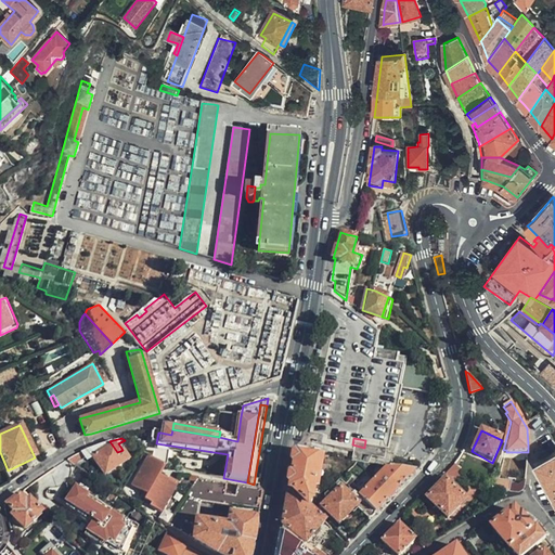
[(110,441),(85,449),(90,459),(91,457),(103,474),(127,459),(120,451),(117,452),(110,441)]
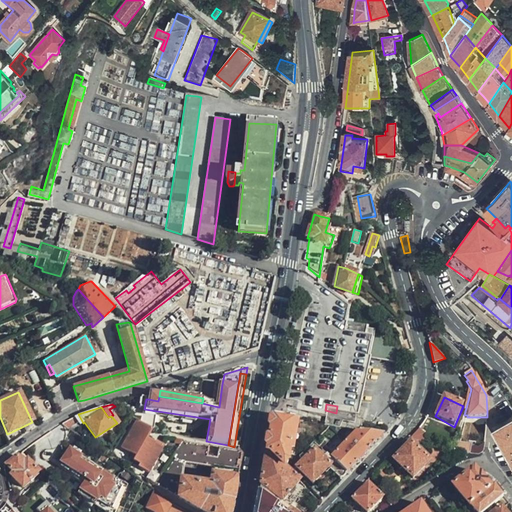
[(339,428),(340,423),(334,422),(336,413),(325,410),(324,416),(323,420),(323,425),(339,428)]
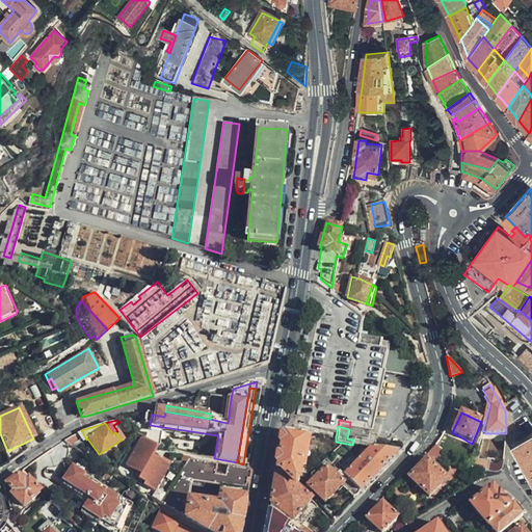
[(81,430),(75,433),(78,439),(81,443),(86,440),(81,430)]
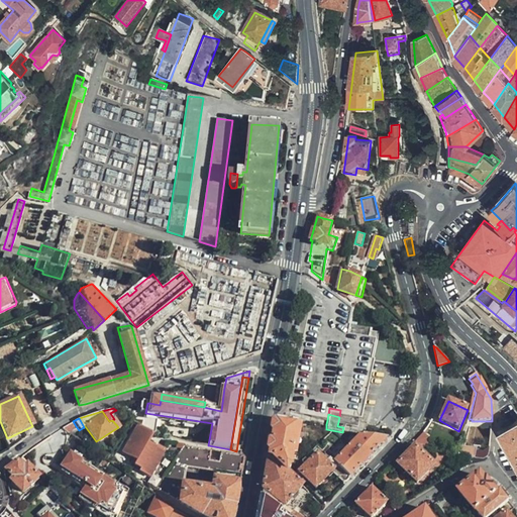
[(73,421),(63,427),(69,431),(76,426),(73,421)]
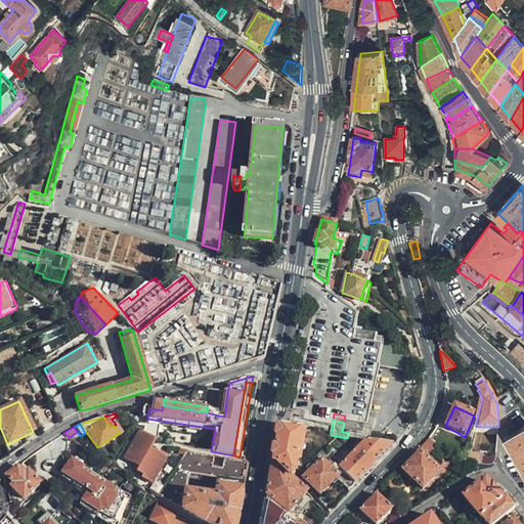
[(304,438),(306,431),(279,427),(272,468),(288,480),(291,477),(295,462),(296,456),(303,459),(303,457),(306,459),(307,451),(309,452),(312,440),(304,438)]
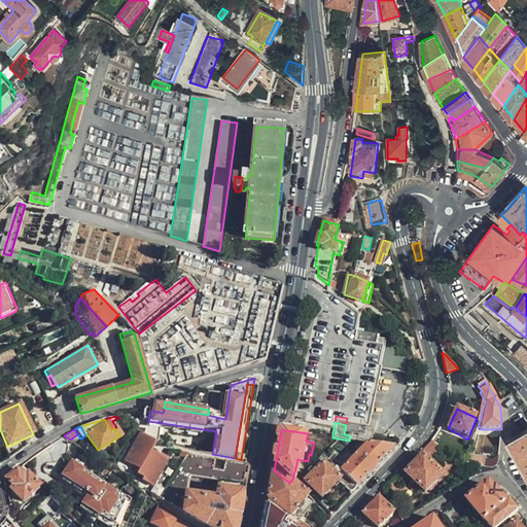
[(157,443),(141,432),(124,461),(134,467),(142,453),(147,445),(153,448),(157,443)]
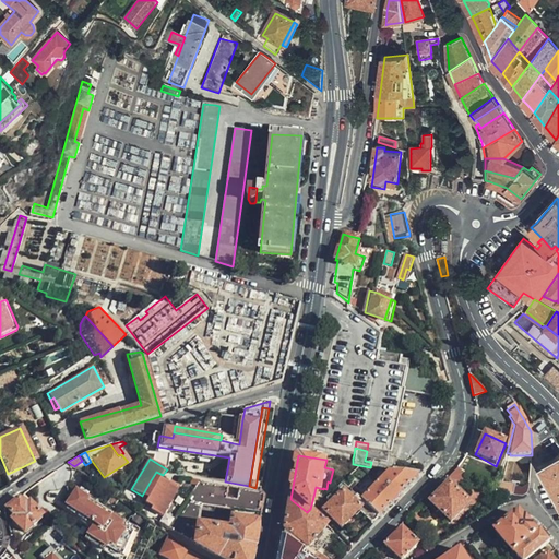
[(558,459),(543,470),(556,492),(554,495),(558,503),(558,459)]
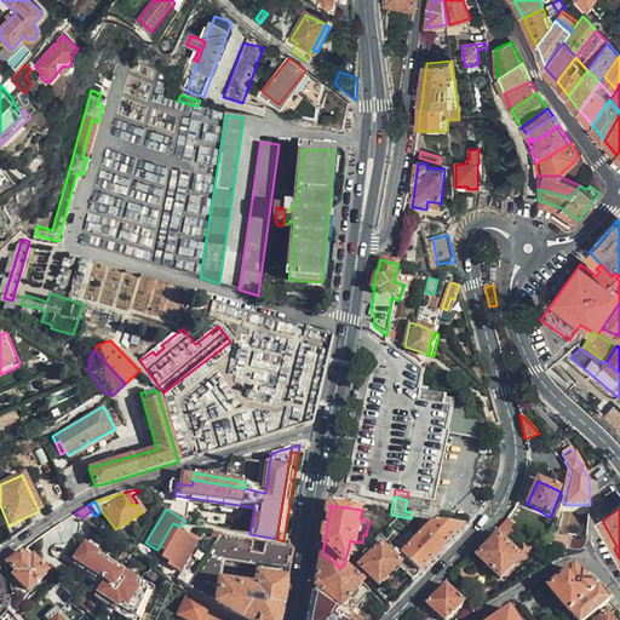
[(509,520),(494,532),(514,535),(515,526),(509,520)]
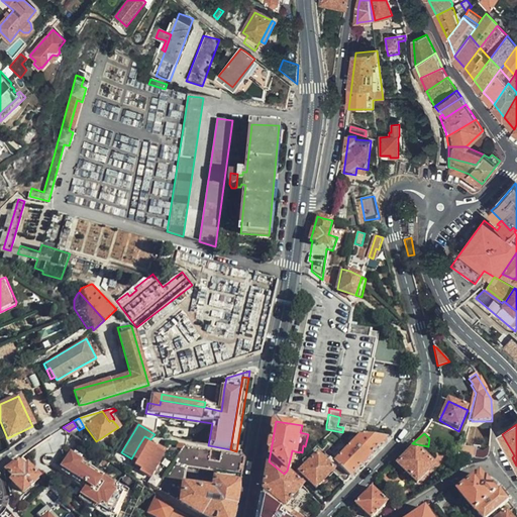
[(387,439),(360,435),(333,462),(351,477),(387,439)]
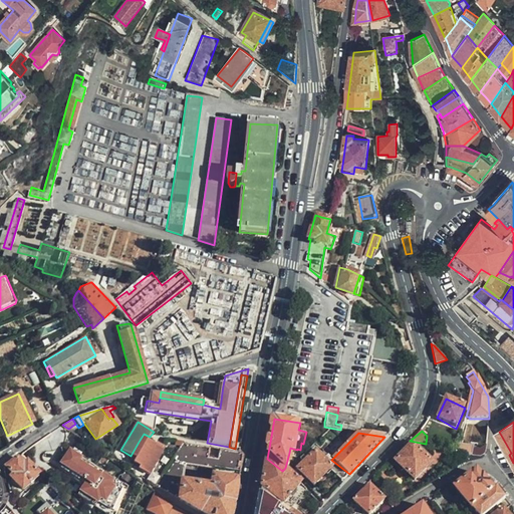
[(144,434),(139,442),(162,456),(165,452),(148,441),(150,437),(144,434)]
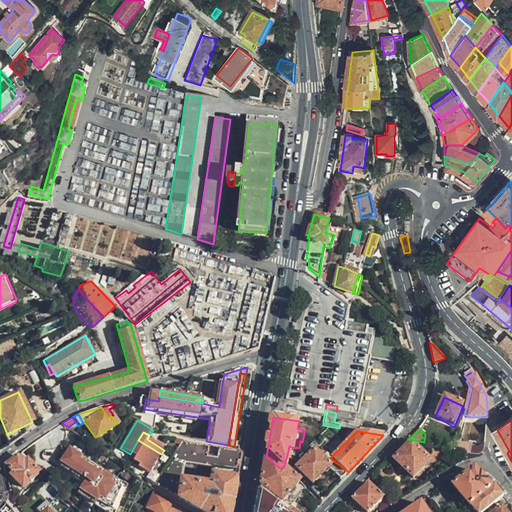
[(164,450),(161,454),(169,460),(182,442),(183,441),(173,439),(164,450)]
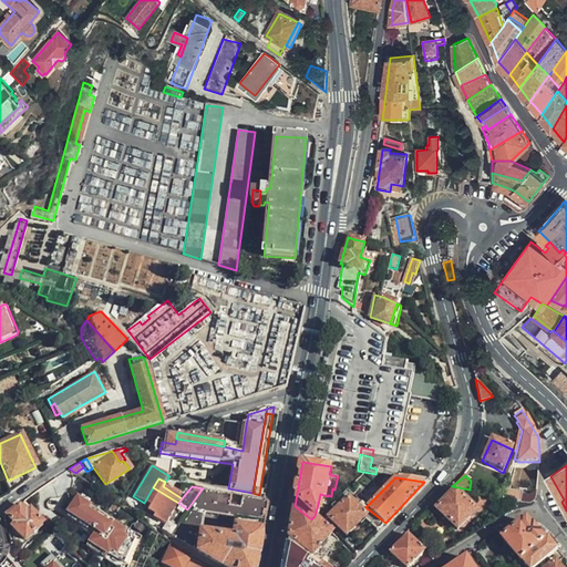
[(144,503),(151,507),(168,517),(178,503),(153,487),(144,503)]
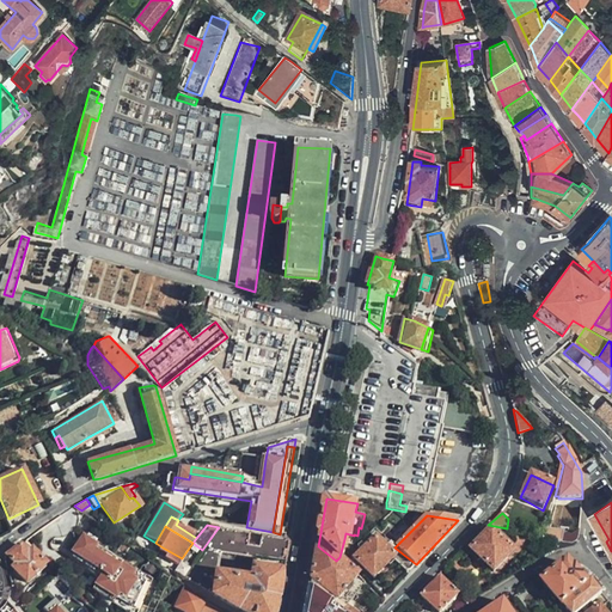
[(234,611),(271,611),(274,604),(286,540),(220,530),(195,567),(191,564),(182,558),(176,565),(172,571),(182,579),(183,577),(234,611)]
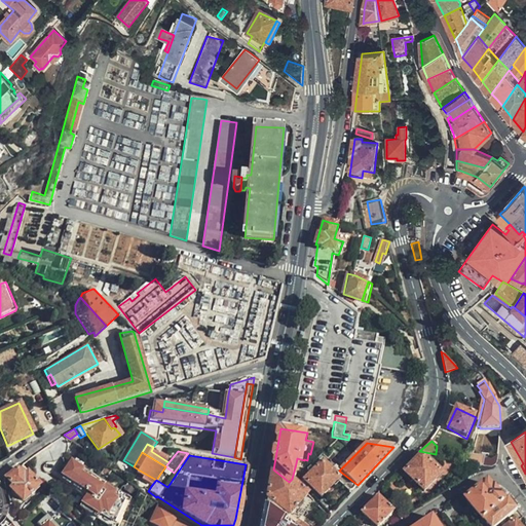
[(358,485),(339,471),(332,464),(328,467),(323,462),(325,459),(320,455),(305,470),(308,473),(301,480),(298,478),(295,481),(317,500),(325,492),(327,494),(339,482),(350,491),(358,485)]
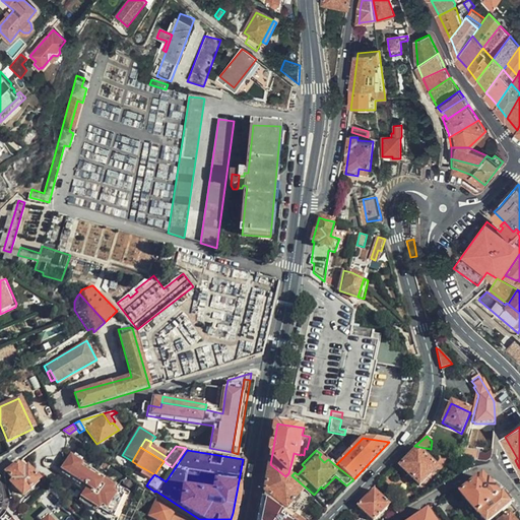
[(437,469),(417,450),(400,467),(418,485),(437,469)]
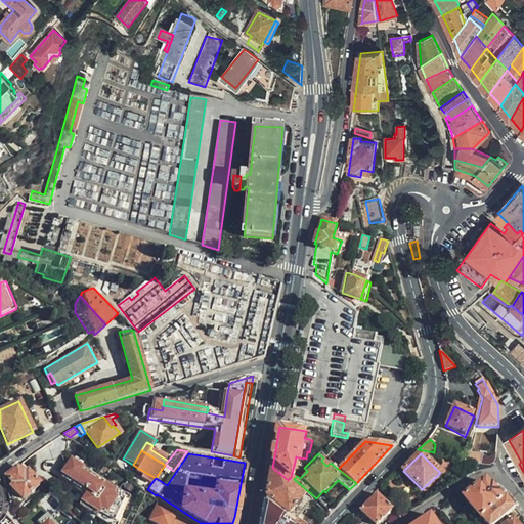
[(106,523),(117,523),(129,498),(76,457),(75,459),(72,456),(58,476),(85,494),(78,504),(106,523)]
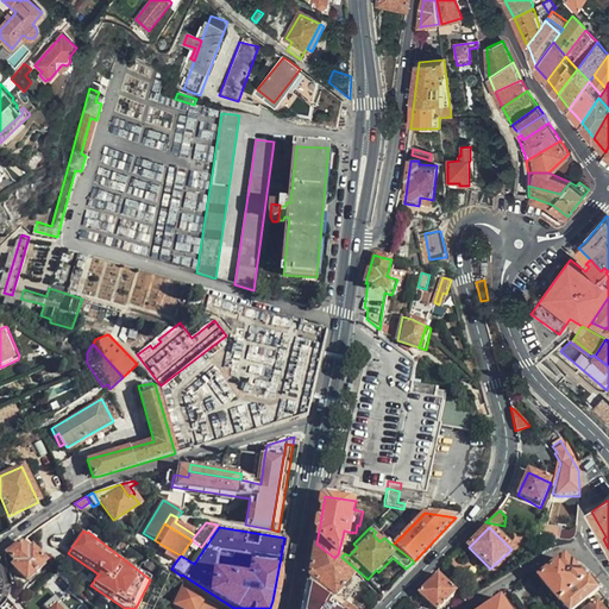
[(192,540),(181,556),(190,562),(201,547),(192,540)]
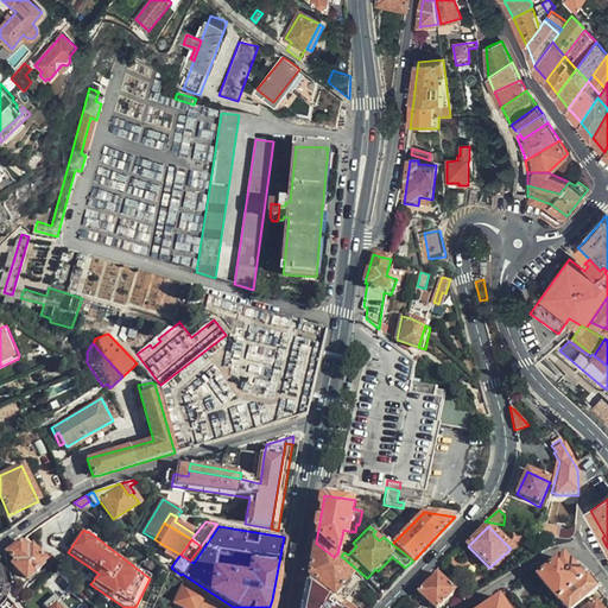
[(11,548),(7,551),(17,562),(13,565),(25,578),(45,561),(31,546),(27,549),(19,542),(11,548)]
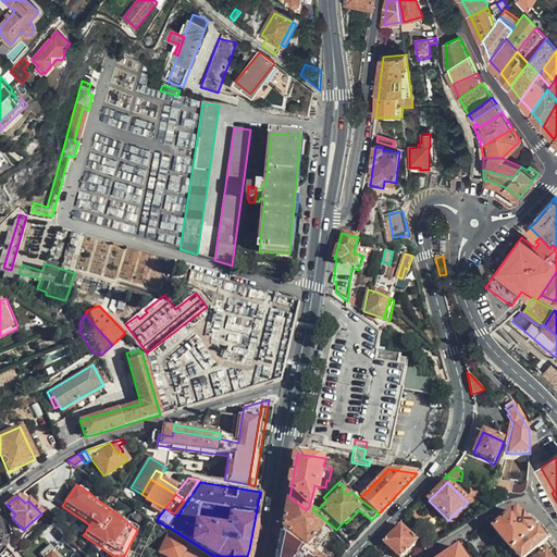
[(306,510),(289,497),(285,520),(283,536),(309,556),(327,556),(317,547),(331,531),(306,510)]
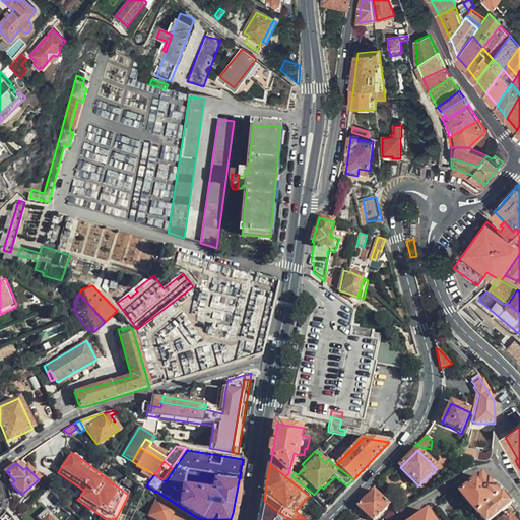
[(141,474),(149,480),(154,474),(138,465),(136,468),(142,472),(141,474)]
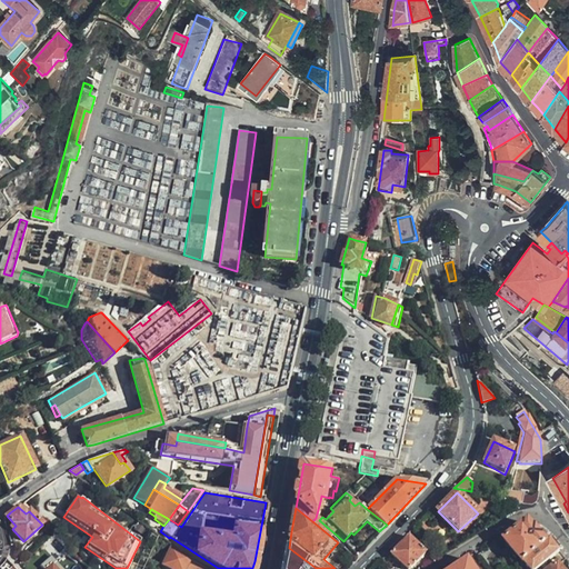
[(537,527),(526,523),(503,540),(527,568),(538,568),(559,551),(548,538),(541,530),(537,527)]
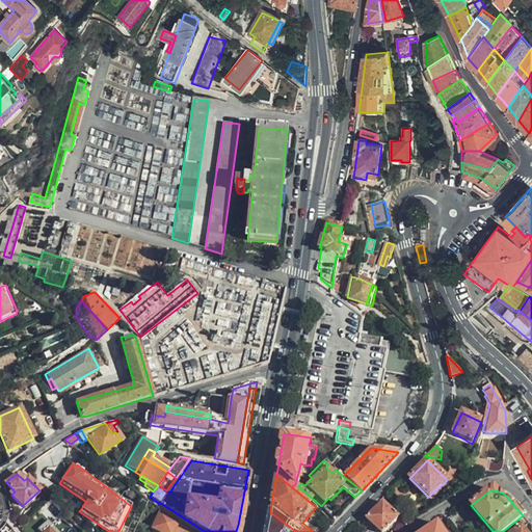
[(383,531),(397,520),(381,503),(365,520),(376,531),(383,531)]
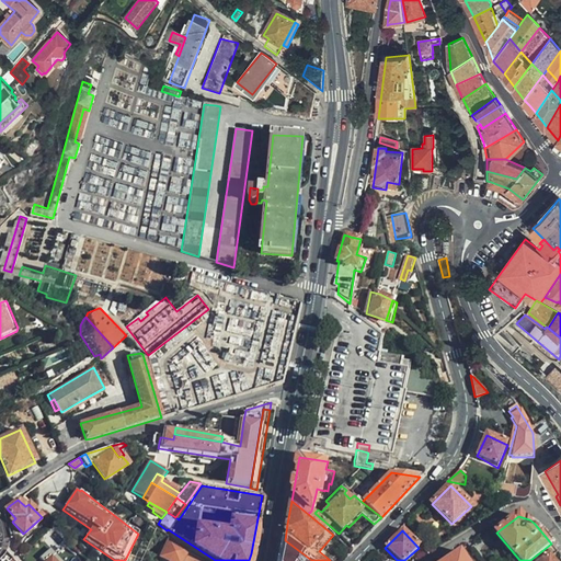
[(167,538),(161,556),(171,560),(179,560),(185,550),(167,538)]
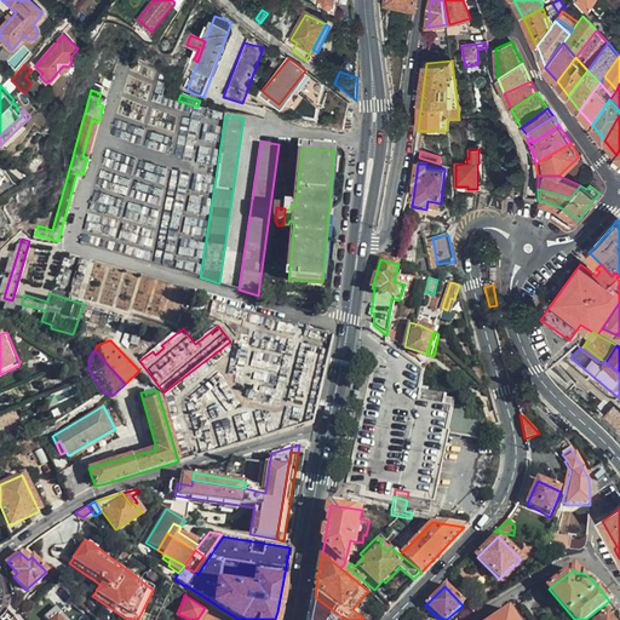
[(344,619),(315,597),(310,619),(344,619)]
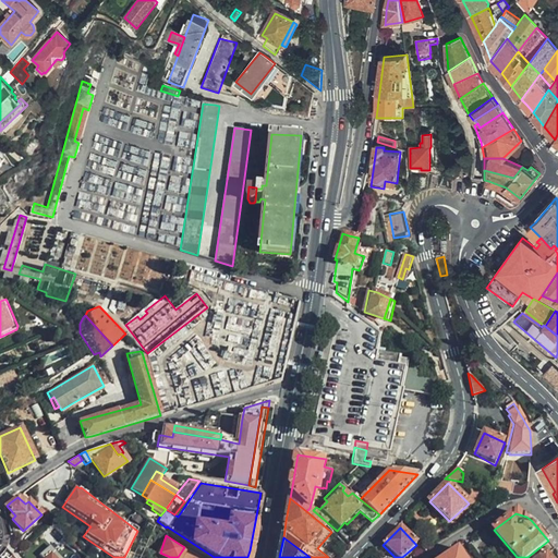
[(554,548),(548,541),(528,557),(540,557),(546,554),(554,548)]
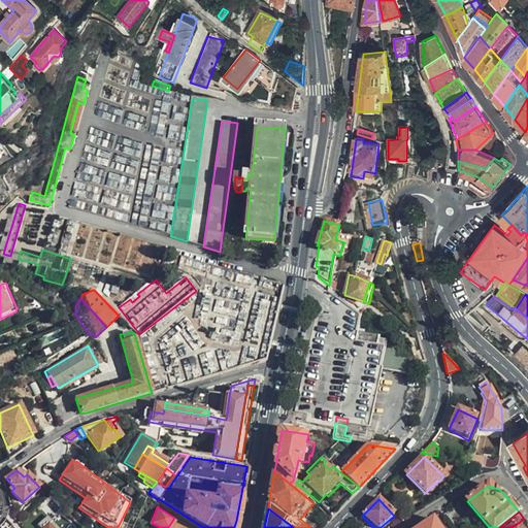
[(3,527),(10,522),(6,518),(3,523),(0,525),(0,527),(3,527)]
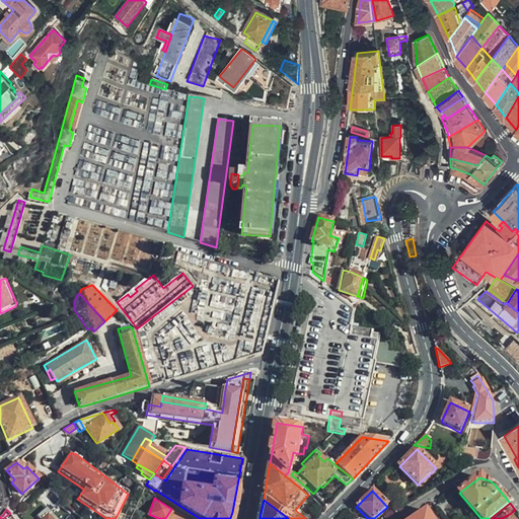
[(187,518),(171,509),(165,518),(187,518)]
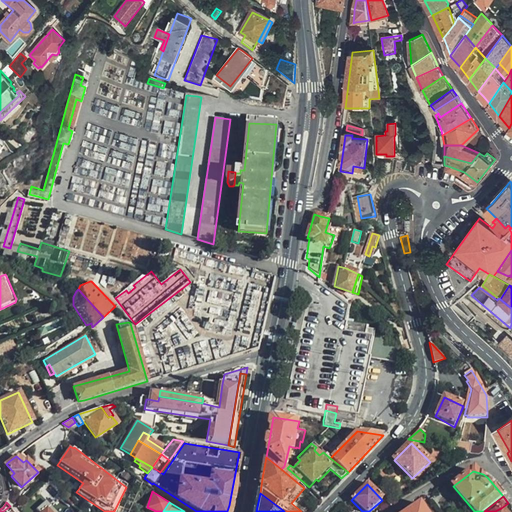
[(426,511),(420,503),(404,511),(426,511)]
